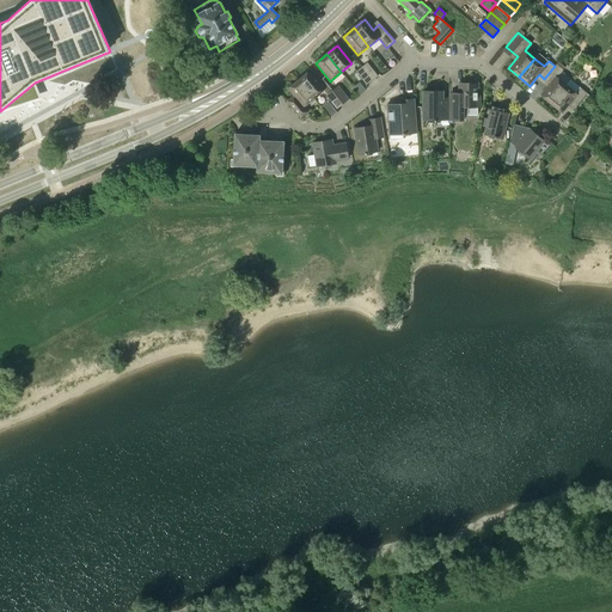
[(361,67),(372,80),(378,77),(367,63),(361,67)]
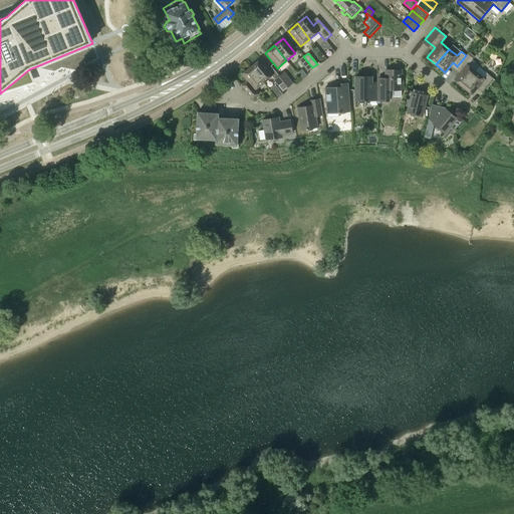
[(466,55),(457,66),(462,70),(454,79),(463,86),(479,66),(471,60),(473,58),(468,53),(466,55)]
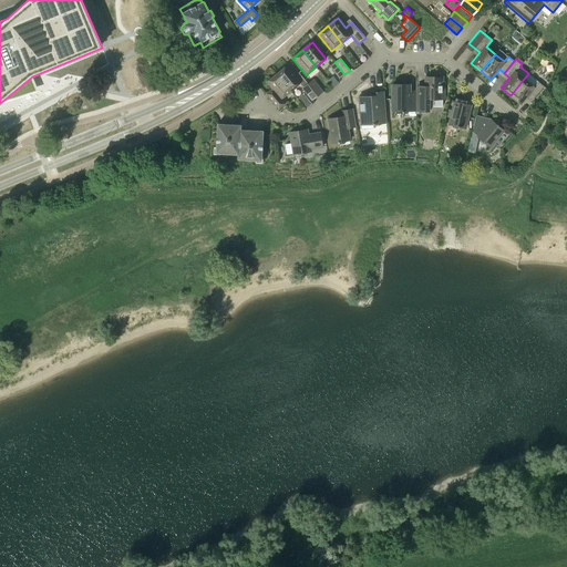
[(344,74),(334,62),(330,66),(339,79),(344,74)]
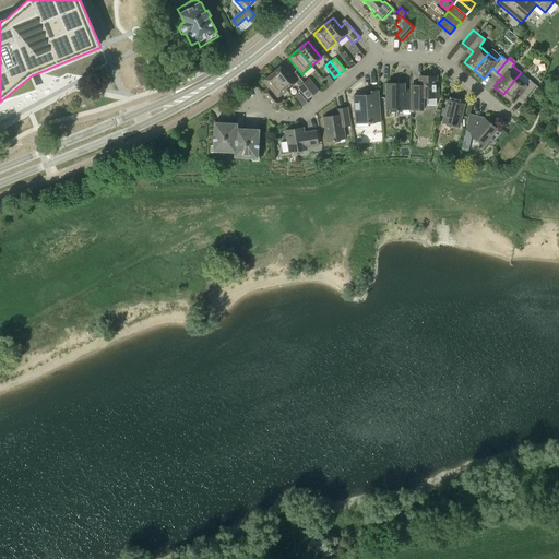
[(283,64),(273,73),(286,90),(295,83),(308,98),(313,95),(304,83),(295,72),(292,75),(283,64)]
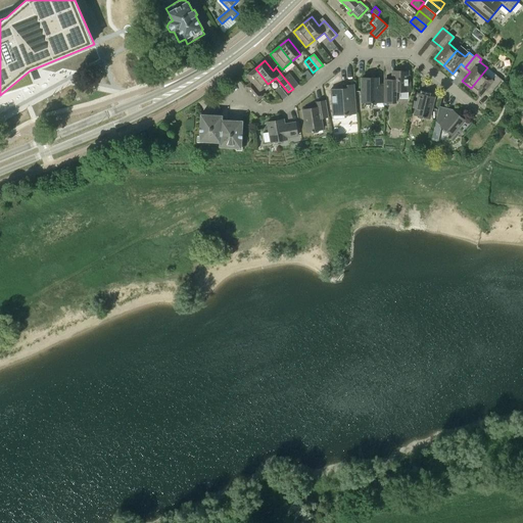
[(496,75),(487,67),(471,88),(480,96),(488,87),(492,90),(502,79),(496,75)]
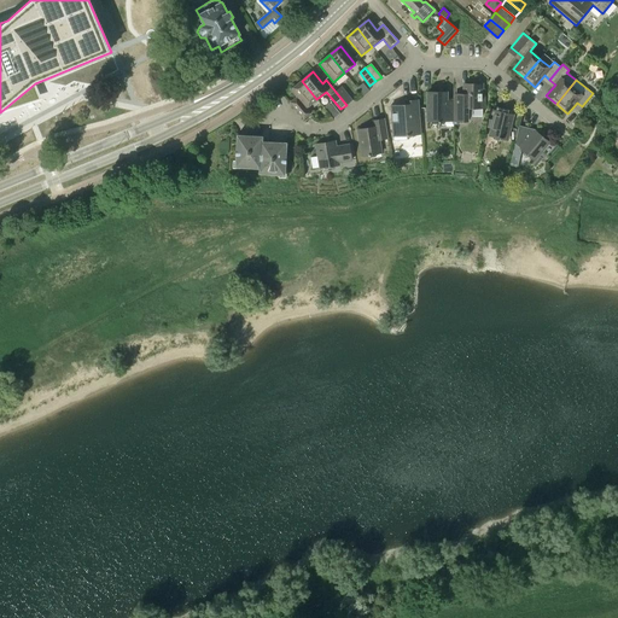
[(316,99),(302,81),(291,89),(299,100),(293,106),(303,120),(310,114),(307,108),(316,99)]
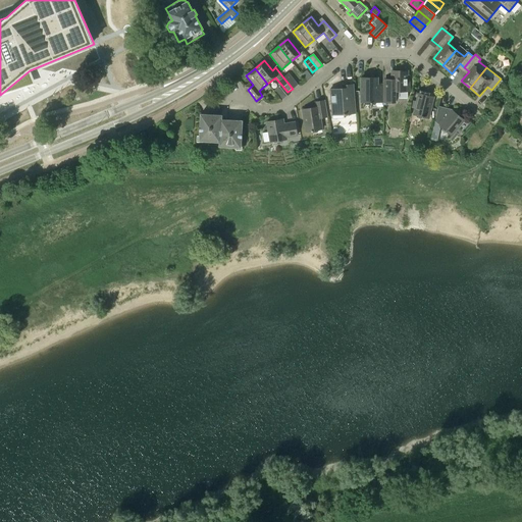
[(396,103),(396,92),(409,92),(409,80),(407,80),(408,71),(392,71),(392,79),(383,79),(383,103),(396,103)]
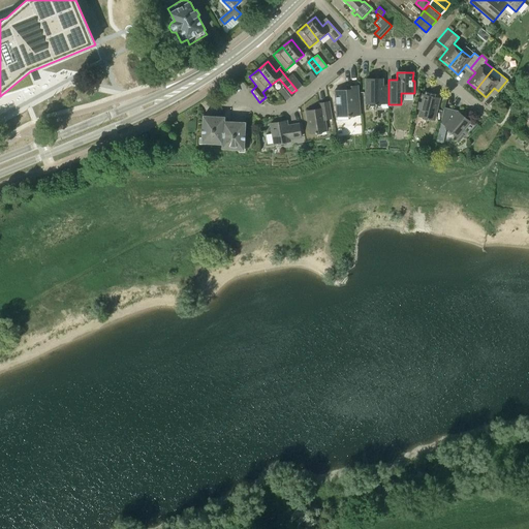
[(291,74),(287,79),(297,90),(301,86),(291,74)]
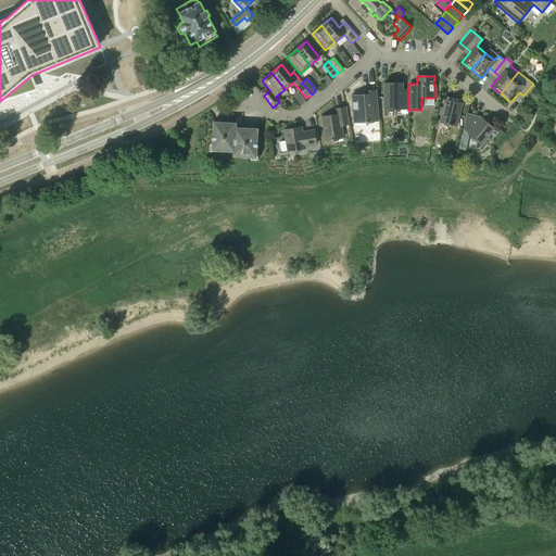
[(408,110),(408,84),(407,84),(407,89),(402,89),(402,84),(384,84),(384,110),(394,110),(395,110),(401,110),(401,114),(407,114),(407,110),(408,110)]
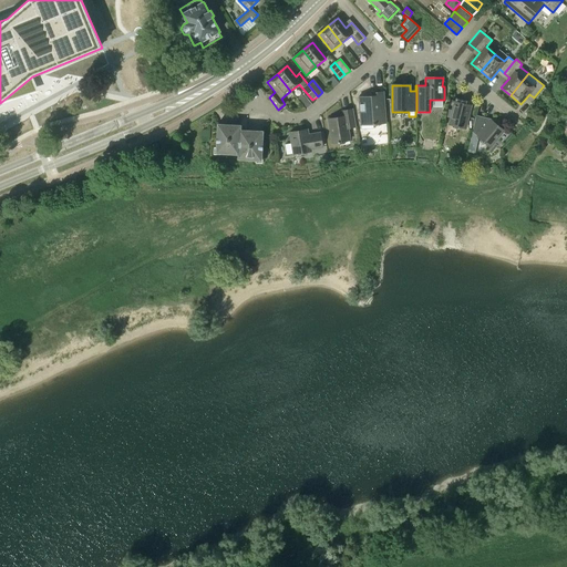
[(383,92),(375,93),(375,96),(358,98),(360,122),(372,121),(373,125),(374,125),(374,124),(385,123),(383,92)]
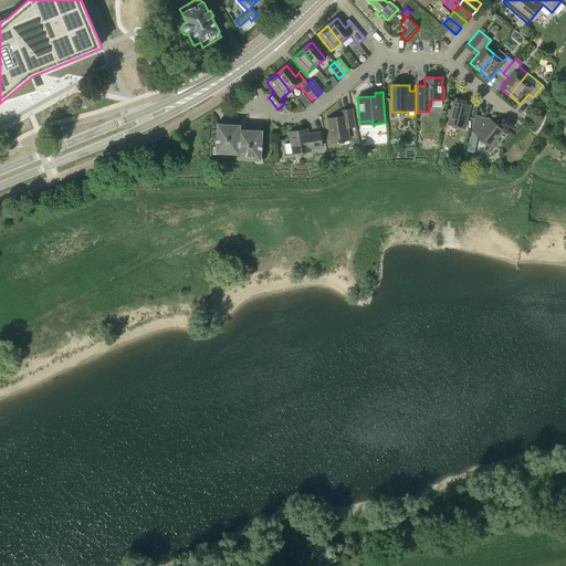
[(307,100),(301,104),(305,109),(312,104),(307,100)]
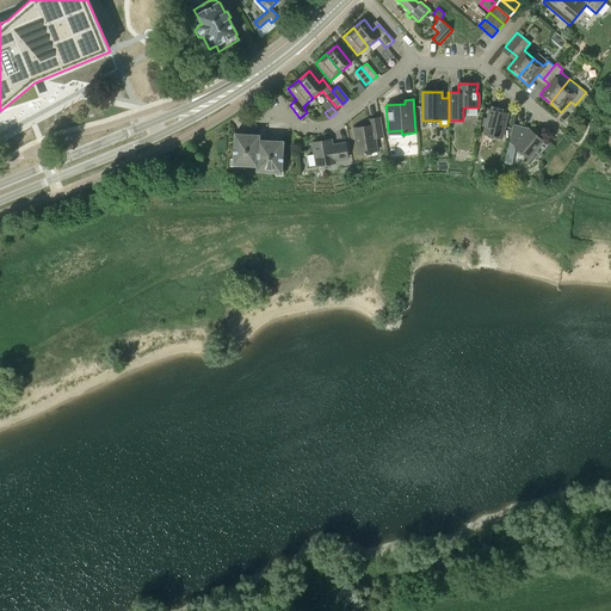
[(501,137),(507,113),(489,109),(483,133),(494,135),(493,136),(495,137),(495,136),(501,137)]
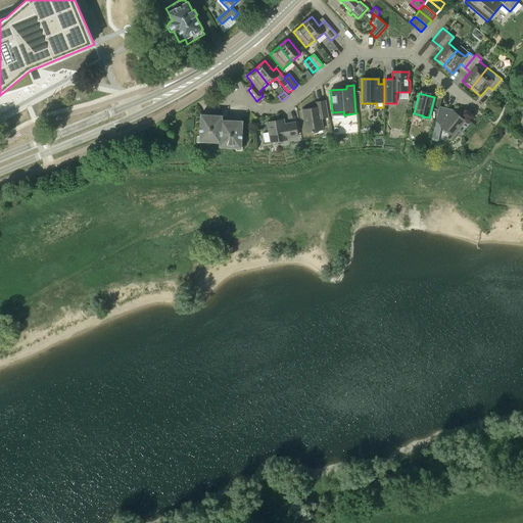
[(325,101),(316,102),(316,107),(302,109),(306,132),(312,132),(313,132),(313,131),(323,130),(321,119),(327,117),(325,101)]
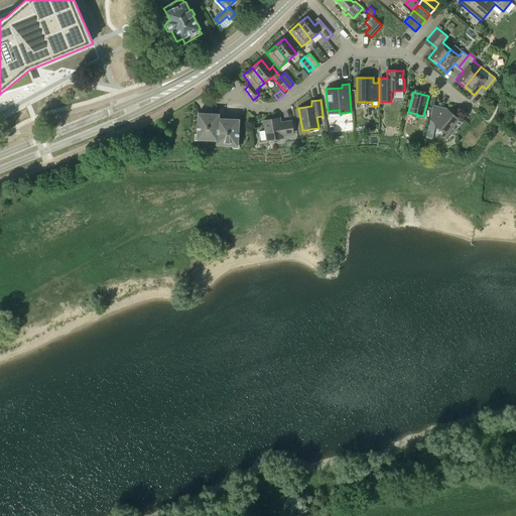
[(513,117),(515,110),(515,103),(510,100),(504,113),(513,117)]
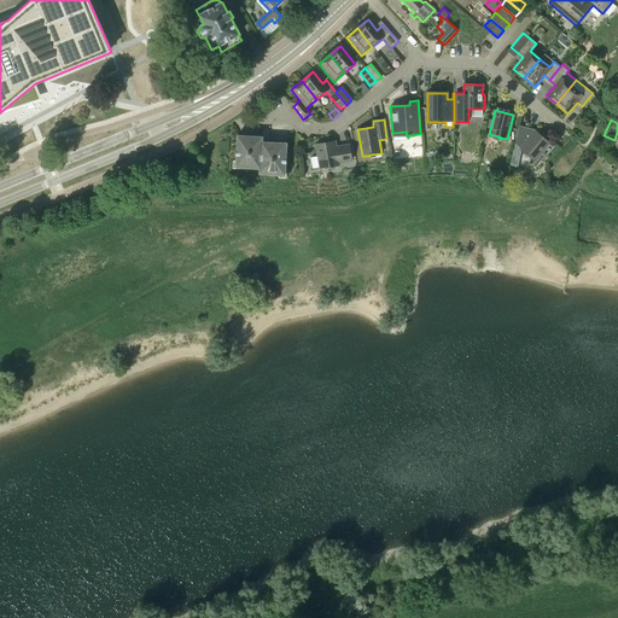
[(526,127),(519,126),(514,144),(519,145),(522,146),(519,149),(534,159),(549,143),(542,135),(543,132),(536,129),(532,133),(526,127)]
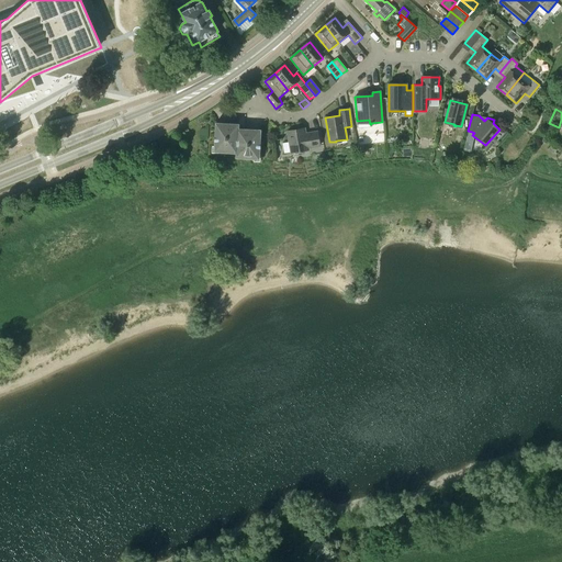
[(552,125),(547,122),(541,132),(548,135),(552,125)]
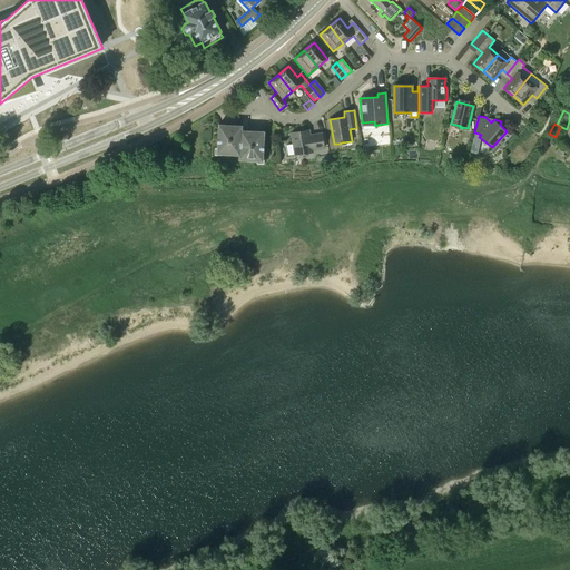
[(242,126),(218,125),(217,154),(239,155),(239,160),(263,161),(264,131),(242,130),(242,126)]
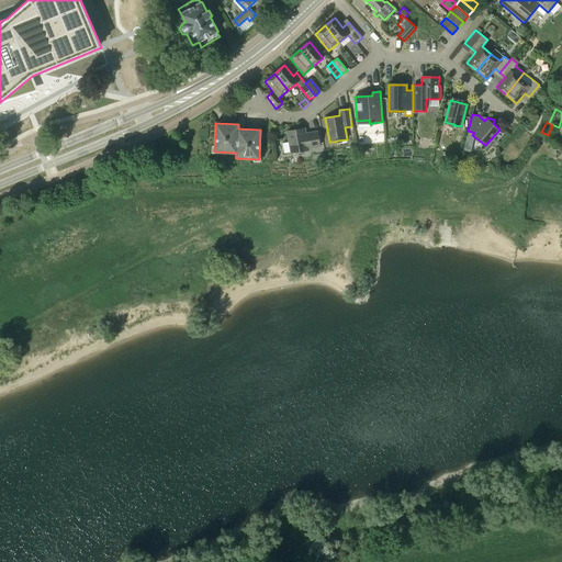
[(287,132),(289,143),(282,144),(284,154),(291,153),(293,153),(294,153),(295,154),(296,154),(299,154),(300,154),(301,153),(302,153),(304,152),(305,152),(306,150),(308,150),(307,148),(319,146),(317,132),(310,133),(310,134),(305,135),(304,128),(287,132)]
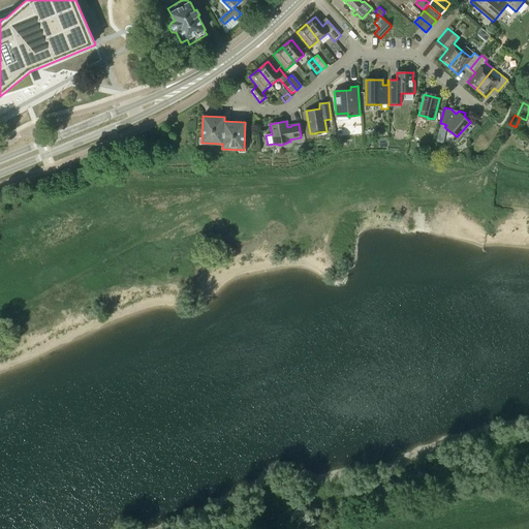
[(520,146),(523,146),(525,143),(523,142),(525,139),(520,135),(515,141),(520,146)]
